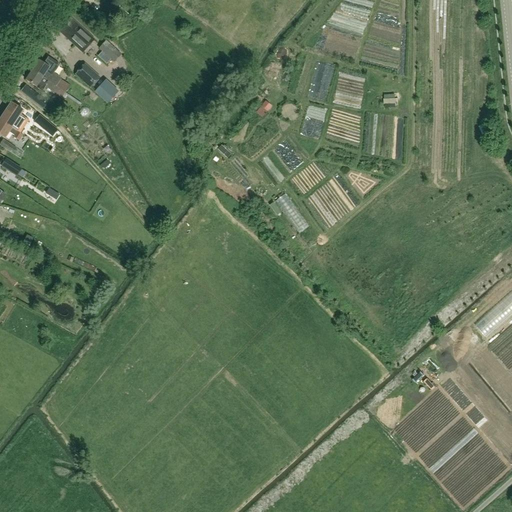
[(82,53),(94,40),(70,18),(58,31),(82,53)]
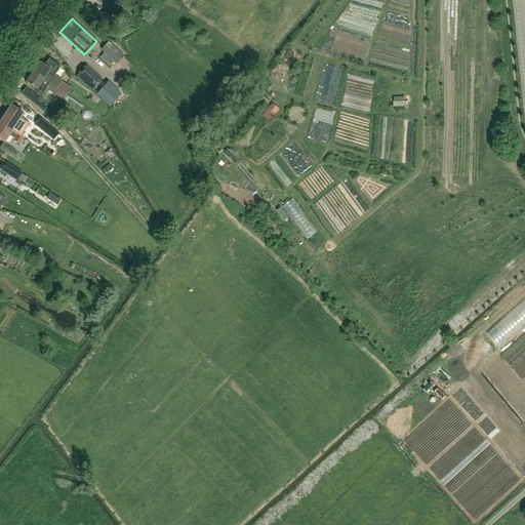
[(109,42),(101,50),(105,53),(113,61),(116,65),(124,56),(109,42)]
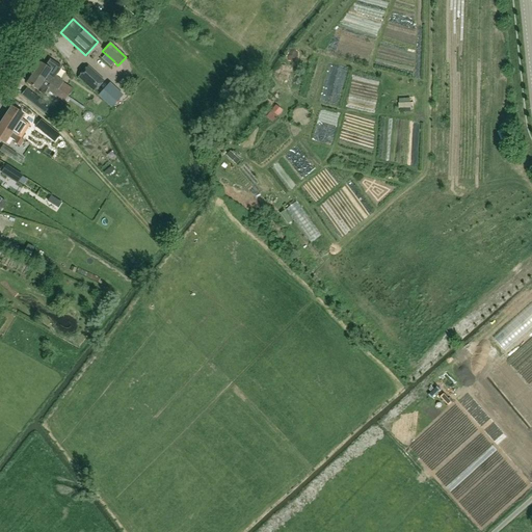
[(106,54),(101,58),(110,67),(114,61),(106,54)]
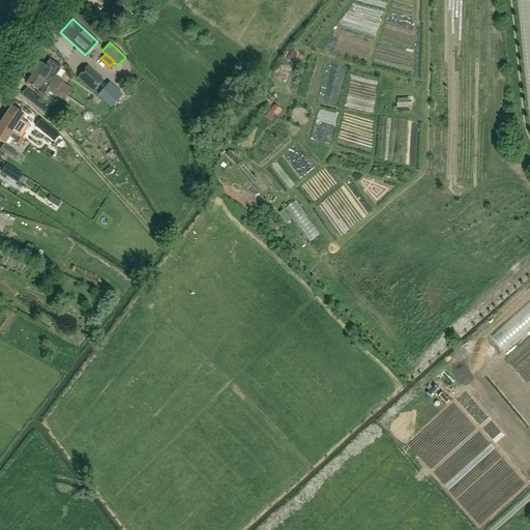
[(40,63),(34,74),(45,81),(67,96),(71,89),(62,83),(63,81),(50,72),(51,70),(40,63)]
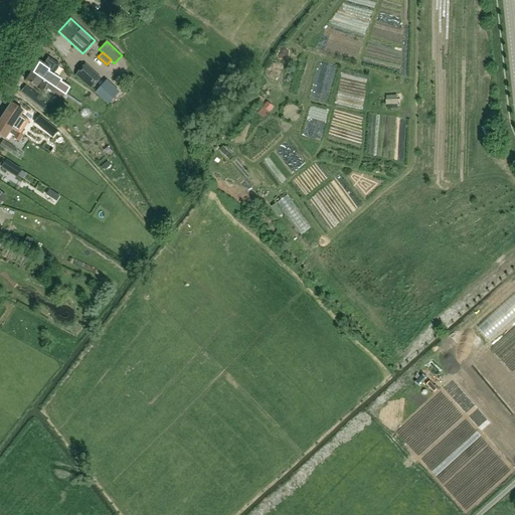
[(75,75),(91,90),(101,78),(86,64),(75,75)]
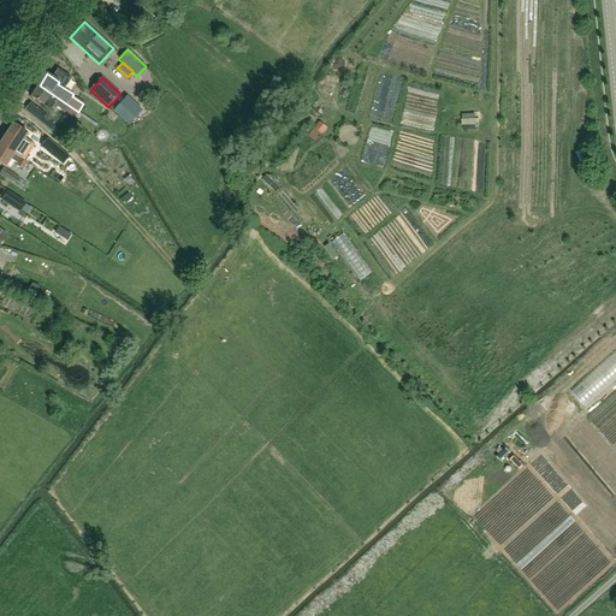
[(52,94),(40,86),(31,98),(43,106),(48,99),(55,102),(54,105),(73,118),(78,112),(52,94)]
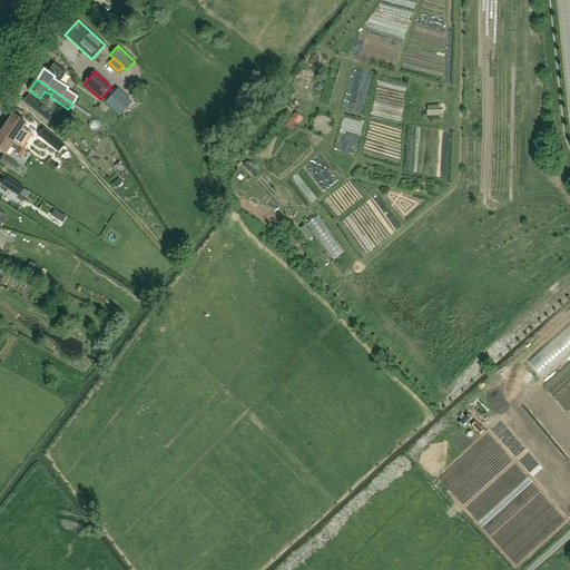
[(28,95),(23,101),(38,114),(43,106),(28,95)]
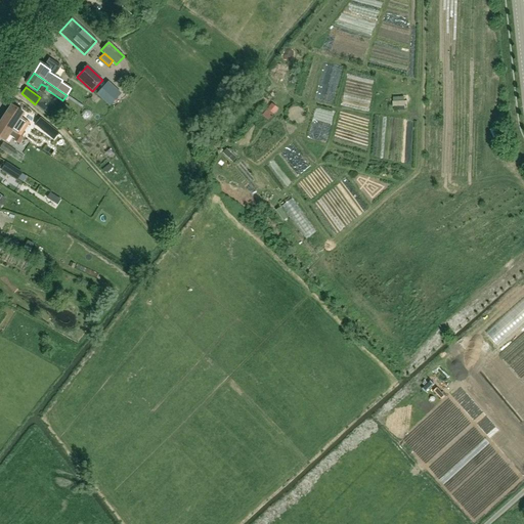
[(271,103),(266,108),(273,114),(277,108),(271,103)]
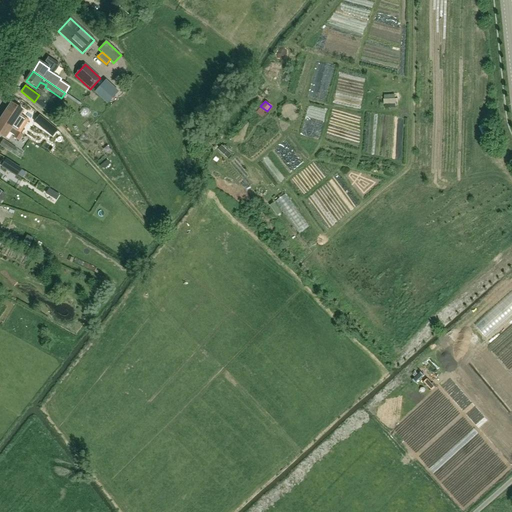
[(6,110),(0,119),(0,120),(12,129),(19,134),(28,121),(20,116),(23,112),(11,104),(6,110)]
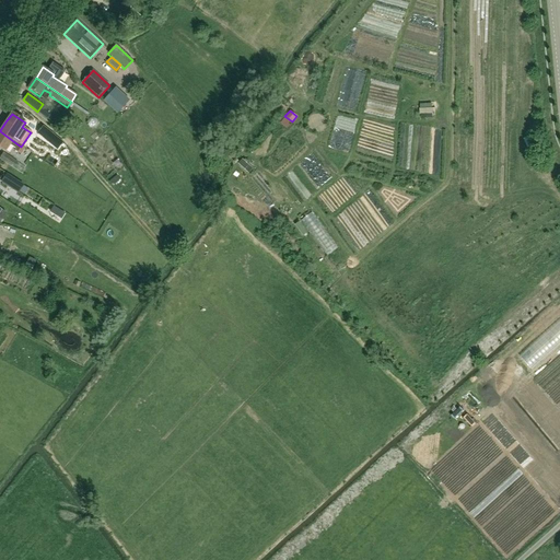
[(46,150),(55,137),(42,128),(33,142),(46,150)]
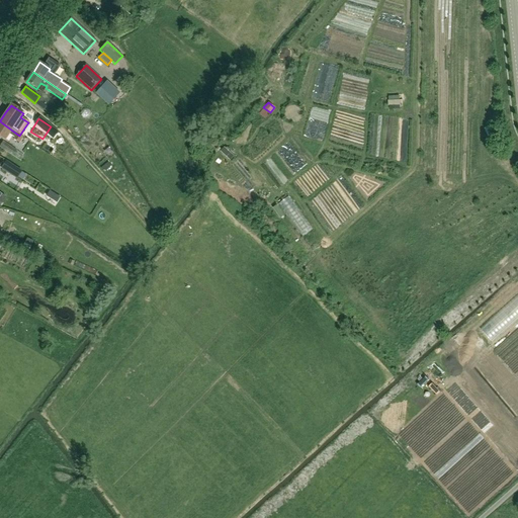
[(0,121),(0,137),(5,141),(9,135),(14,139),(13,140),(19,143),(22,138),(19,136),(12,131),(0,121)]
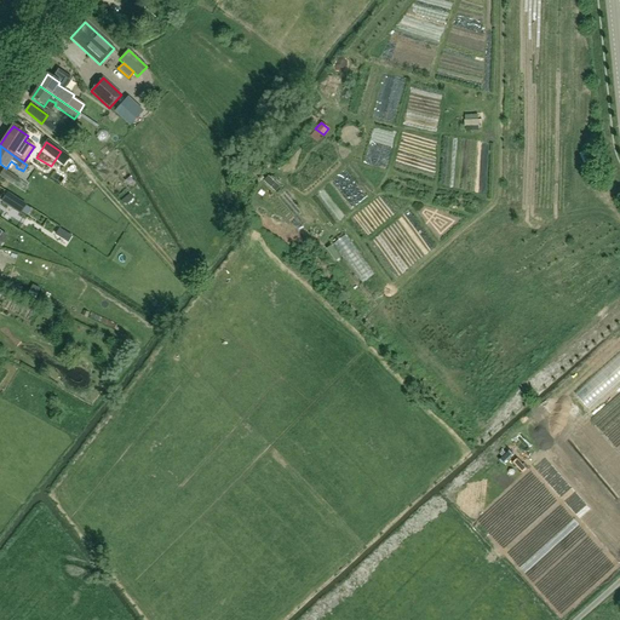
[(585,151),(580,154),(587,171),(592,168),(585,151)]
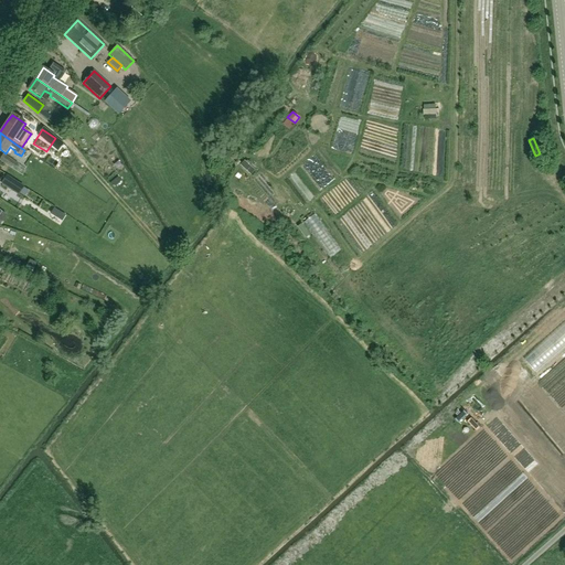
[(18,163),(3,155),(0,159),(0,160),(13,170),(18,163)]
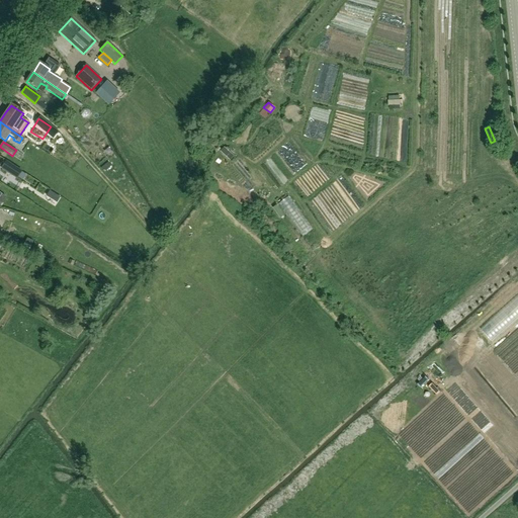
[(224,148),(220,152),(230,161),(234,157),(224,148)]
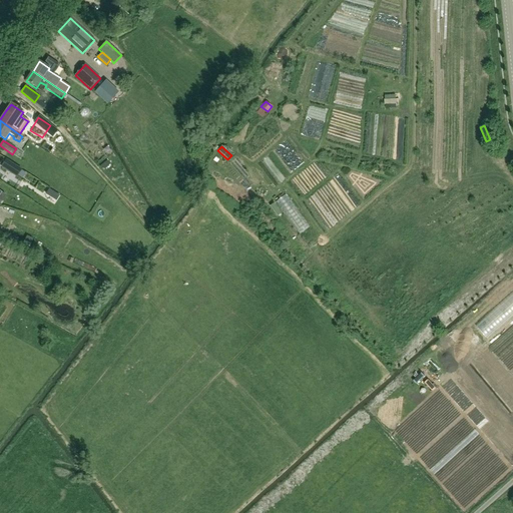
[(22,169),(6,159),(1,167),(16,177),(22,169)]
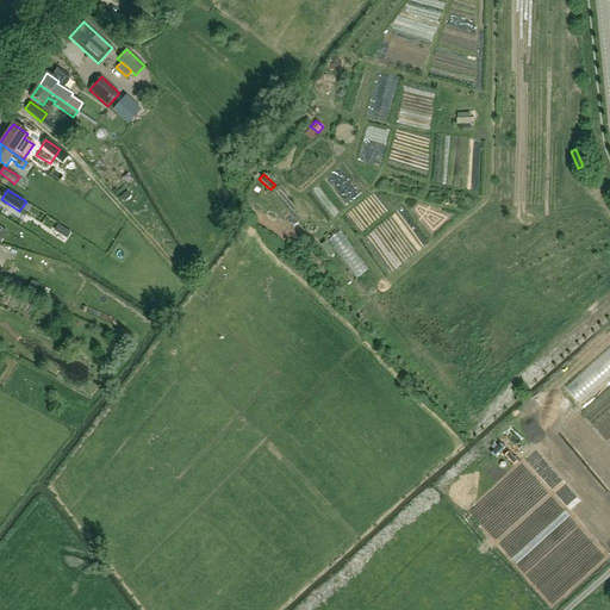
[(5,279),(2,284),(16,290),(18,284),(5,279)]
